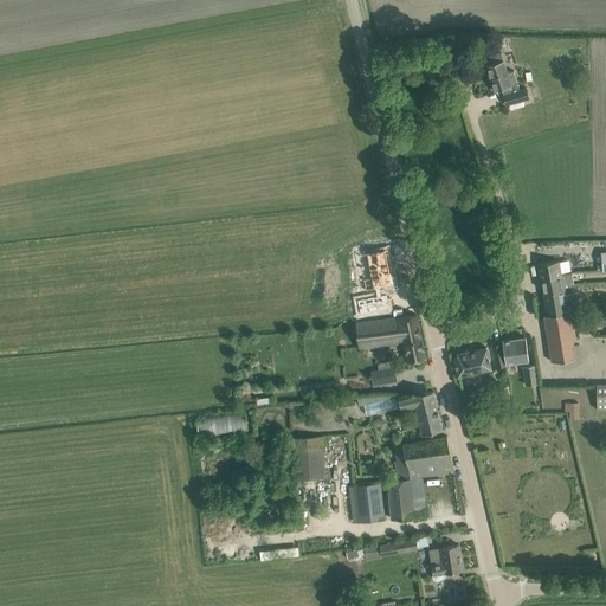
[(504,38),(487,44),(489,52),(507,46),(504,38)]
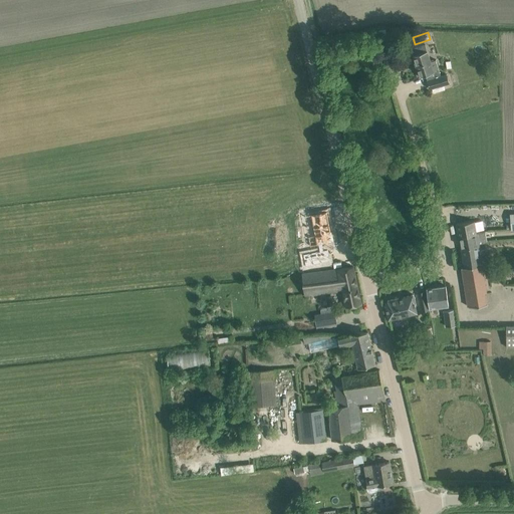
[(426,45),(421,46),(411,49),(420,77),(439,71),(436,60),(431,61),(428,51),(427,51),(426,45)]
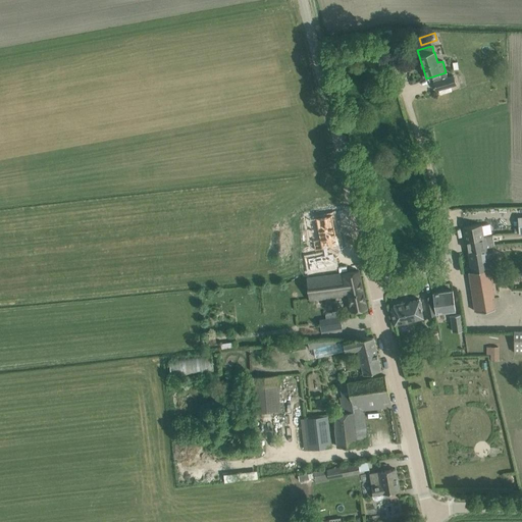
[(436,91),(457,85),(454,75),(434,82),(436,91)]
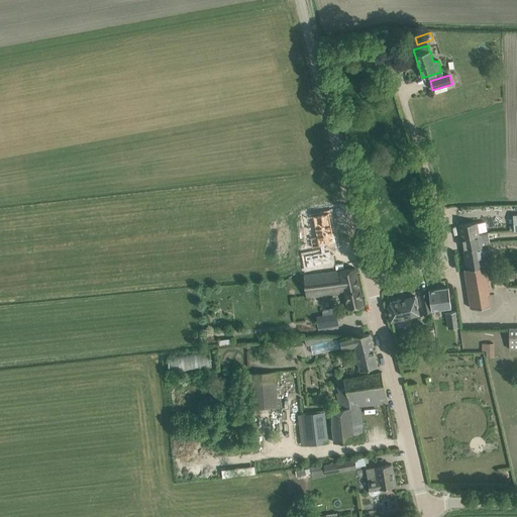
[(321,251),(305,255),(307,267),(332,262),(329,250),(325,251),(324,245),(336,242),(334,232),(333,232),(329,212),(314,215),(316,227),(314,228),(318,246),(320,245),(321,251)]
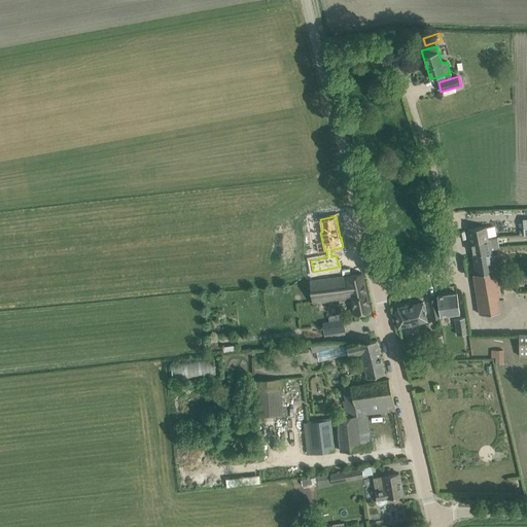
[(486,225),(467,229),(470,242),(497,238),(495,226),(486,227),(486,225)]
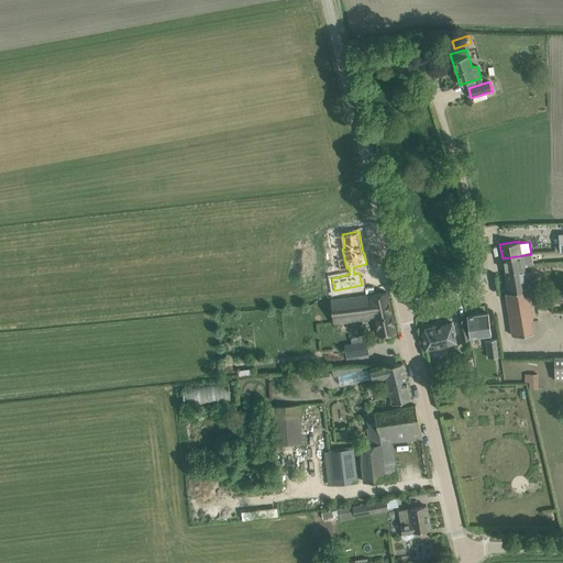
[(531,254),(503,258),(505,272),(526,268),(525,266),(533,265),(531,254)]
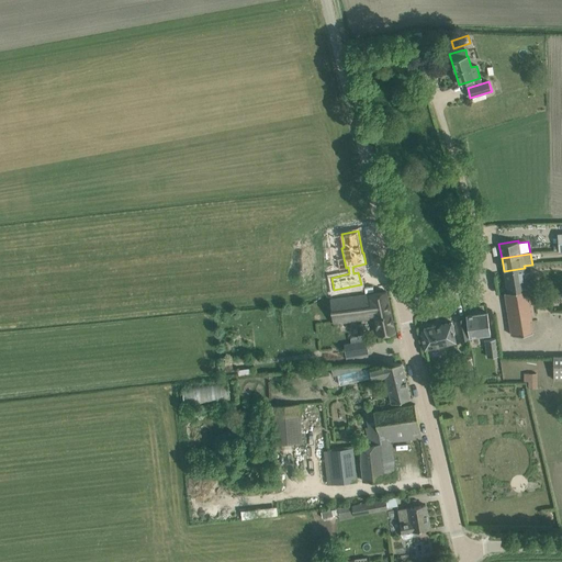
[(525,268),(504,271),(507,292),(505,293),(512,335),(534,332),(532,321),(527,284),(534,283),(532,272),(525,273),(525,268)]
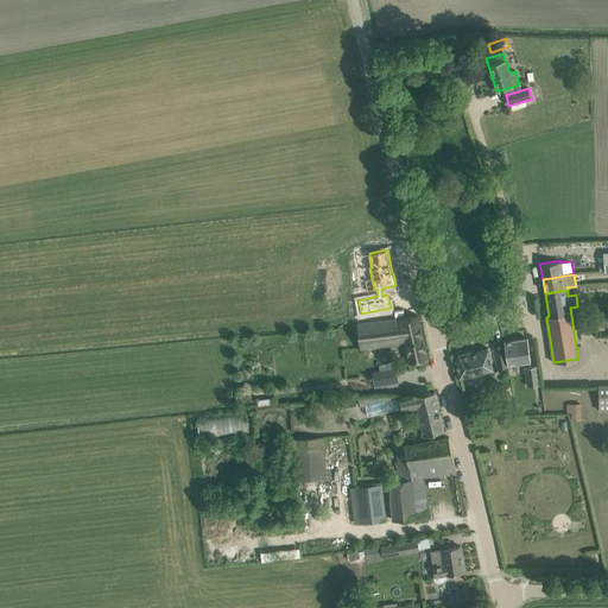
[(418,316),(406,318),(400,320),(358,323),(361,348),(405,343),(409,363),(428,359),(418,316)]
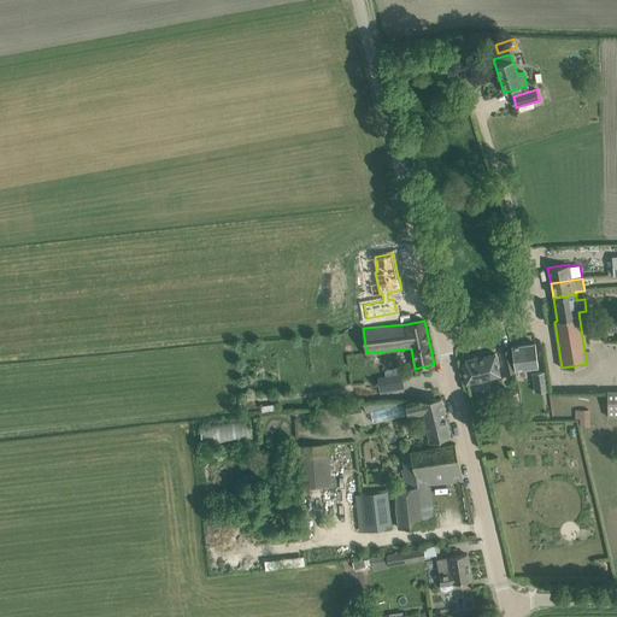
[(512,346),(513,358),(515,370),(538,366),(536,356),(535,344),(512,346)]
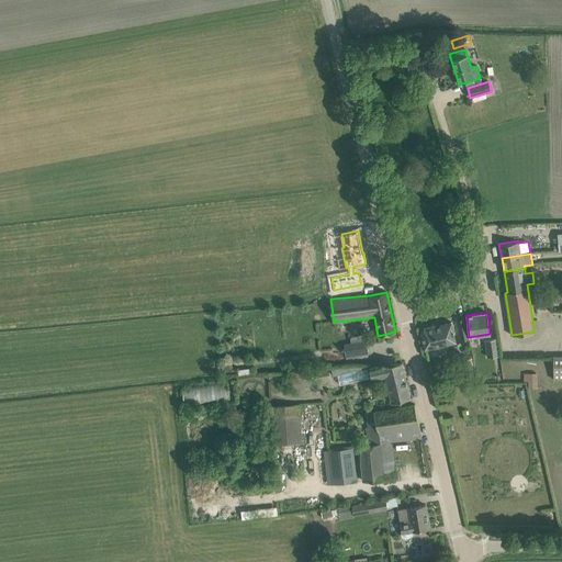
[(457,319),(461,340),(470,338),(464,317),(457,319)]
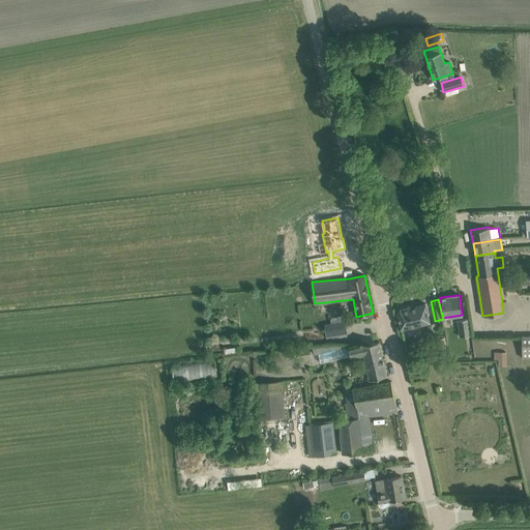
[(396,314),(401,329),(431,322),(425,303),(400,310),(396,314)]
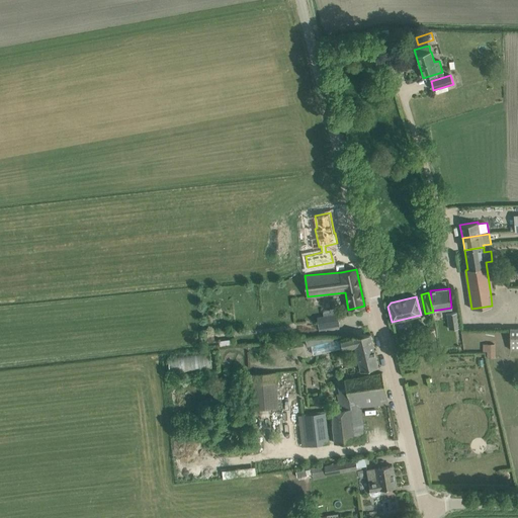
[(447,313),(449,329),(460,327),(458,312),(447,313)]
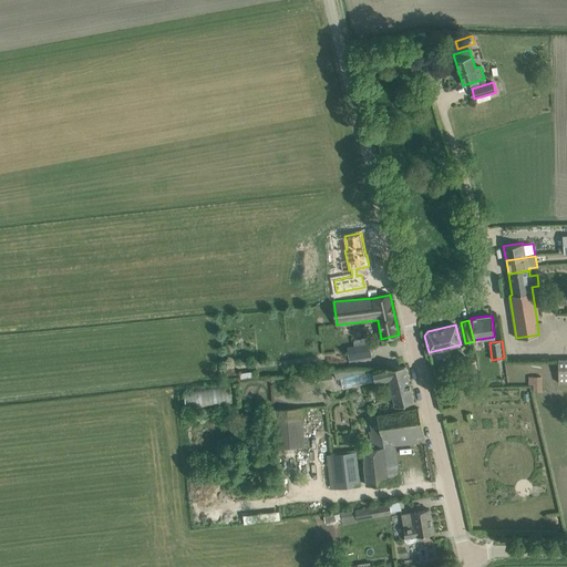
[(467,362),(468,374),(478,373),(476,361),(467,362)]
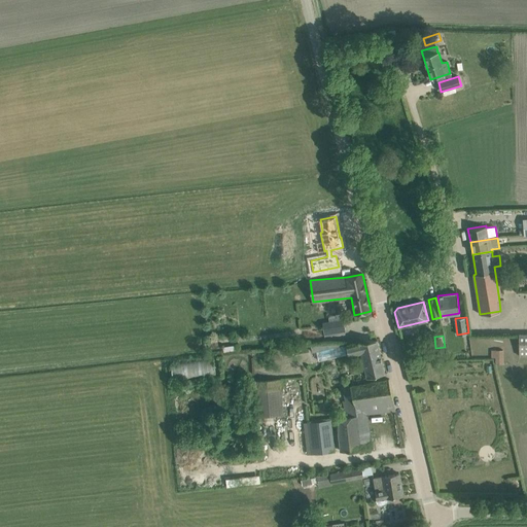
[(377,340),(366,341),(359,341),(346,344),(349,356),(361,353),(367,377),(385,373),(377,340)]
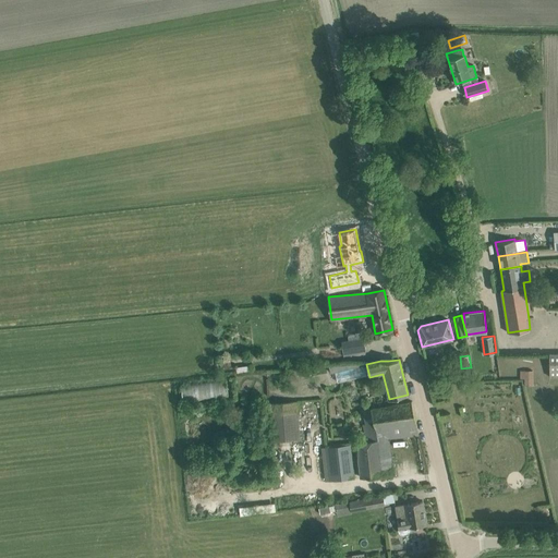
[(335,373),(366,364),(329,366),(330,374),(335,373)]
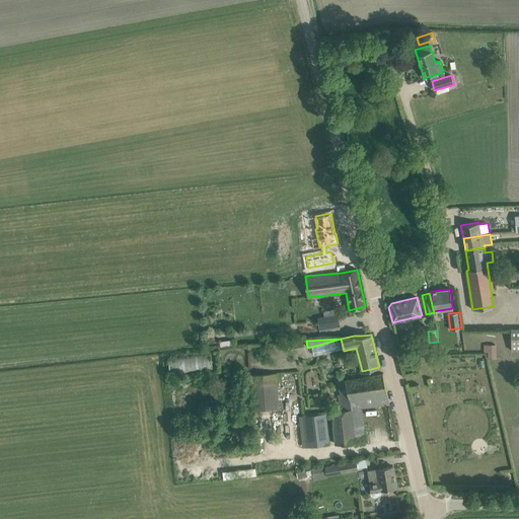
[(249,375),(251,411),(279,409),(277,373),(249,375)]
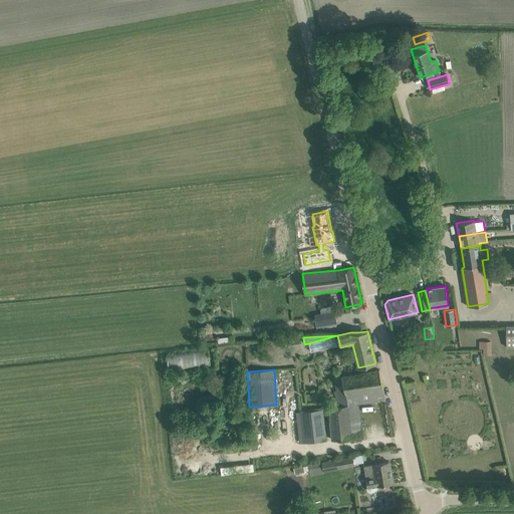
[(378,369),(369,371),(342,376),(345,389),(333,391),(336,407),(327,408),(331,440),(362,436),(358,404),(387,401),(378,369)]
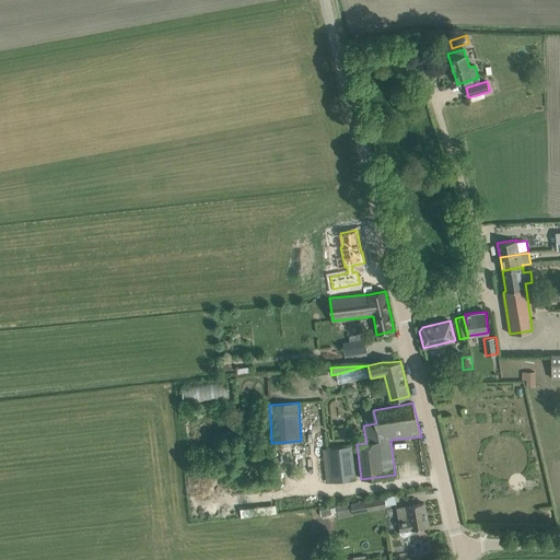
[(328,448),(331,482),(356,479),(352,446),(328,448)]
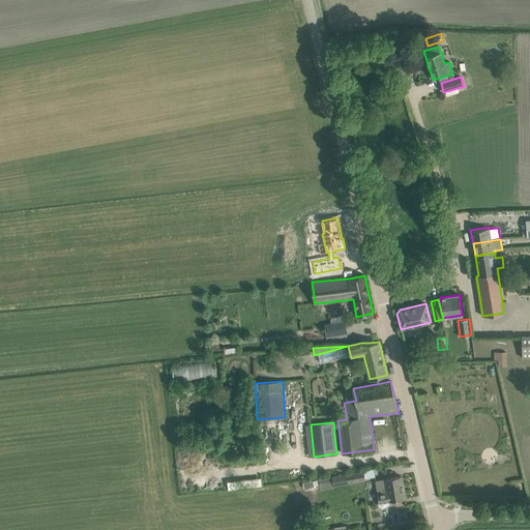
[(346,473),(348,483),(365,479),(363,470),(346,473)]
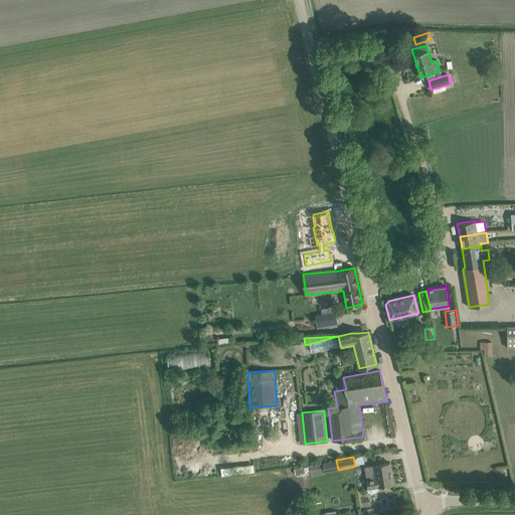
[(310,466),(311,472),(327,469),(326,463),(310,465),(310,466)]
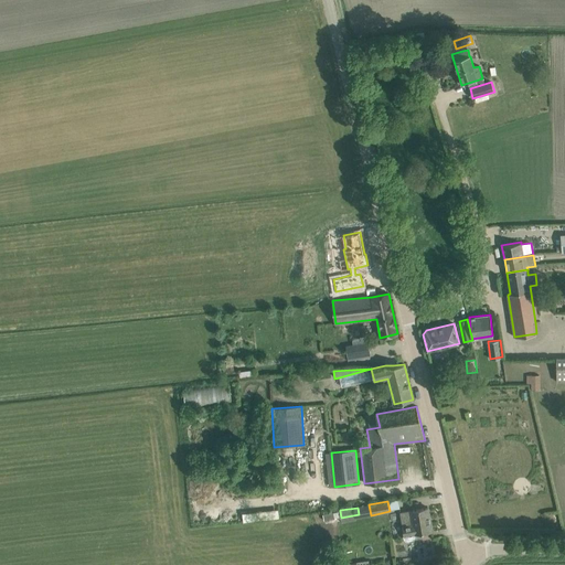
[(432,531),(428,508),(417,510),(401,512),(404,535),(404,536),(405,537),(406,539),(407,540),(408,540),(413,540),(414,539),(415,537),(416,536),(416,534),(416,533),(422,532),(432,531)]
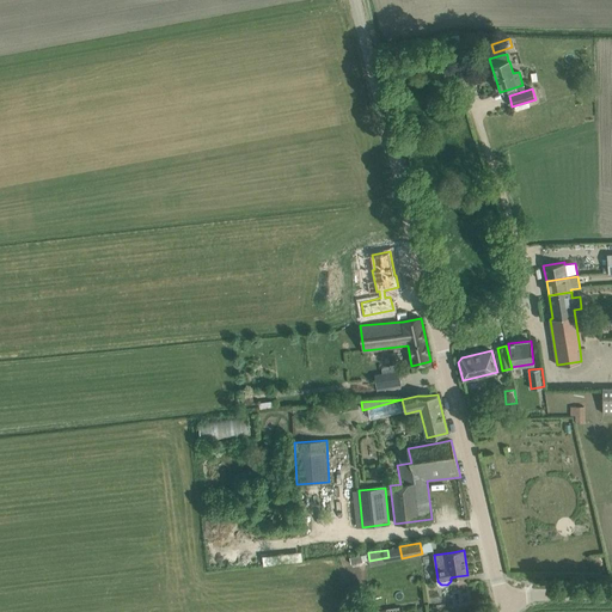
[(369,561),(368,554),(361,555),(354,556),(350,557),(352,564),(355,563),(362,562),(369,561)]
